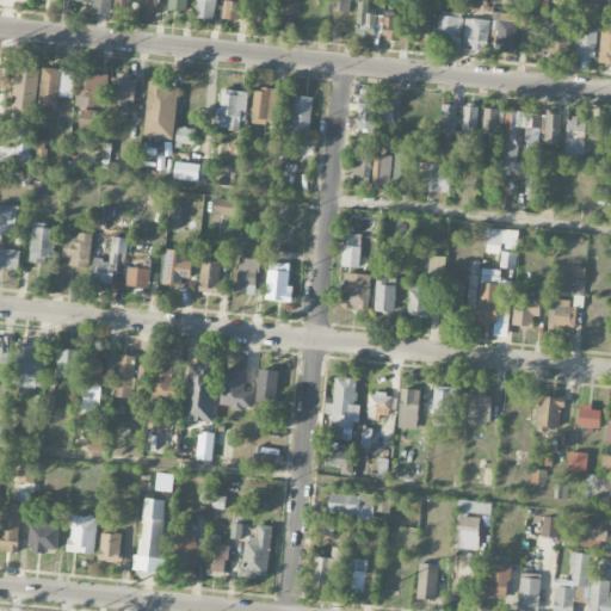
[(74,0),(75,1),(93,2),(92,13),(111,16),(111,0),(74,0)]
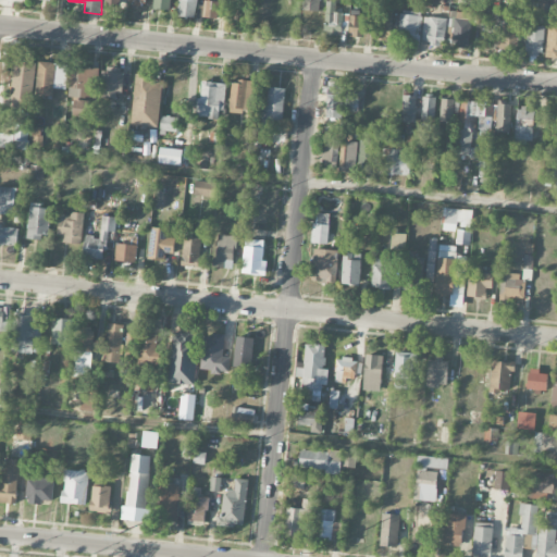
[(153,0),(155,9),(171,10),(171,0),(153,0)]
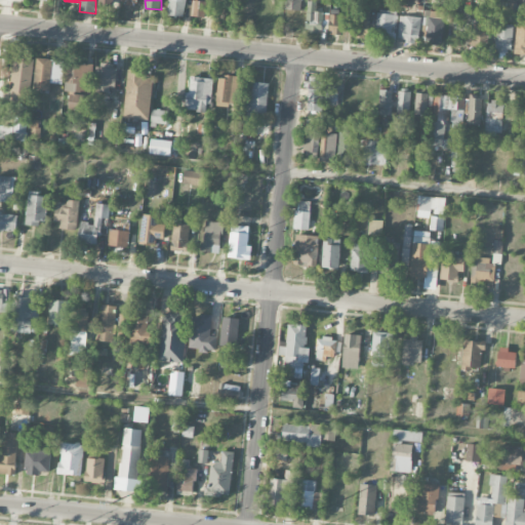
[(167,0),(167,15),(186,16),(186,0),(167,0)]
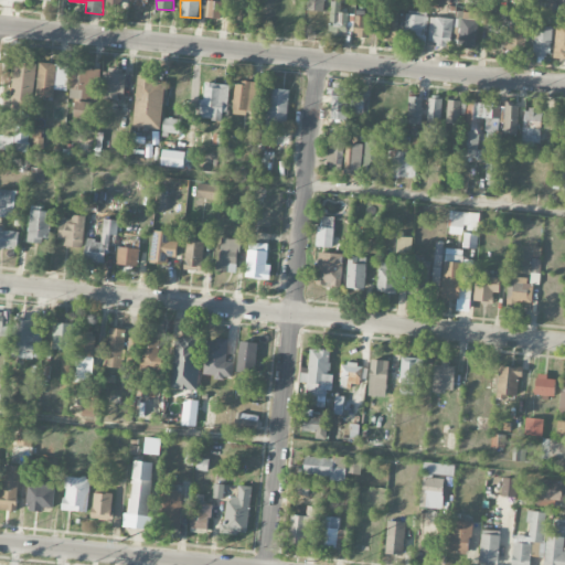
[(323,11),(323,0),(307,0),(307,11),(323,11)]
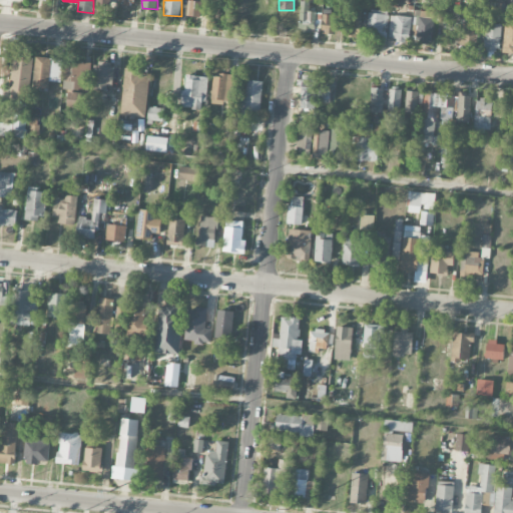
[(316,31),(317,12),(309,11),(310,2),(301,1),(299,30),(316,31)]
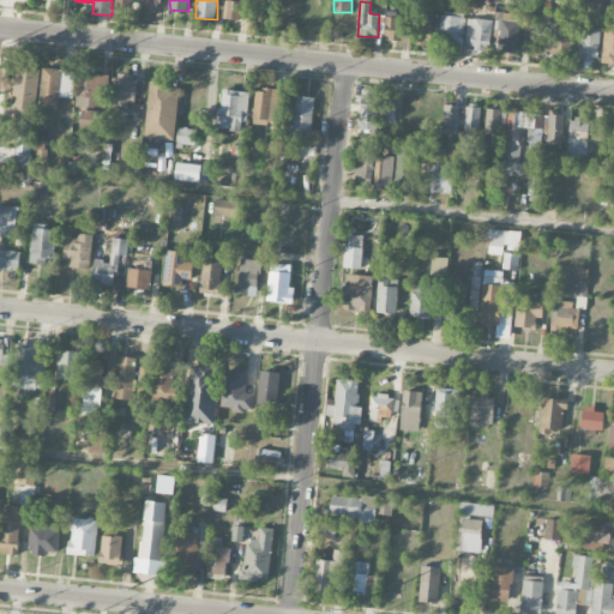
[(431,44),(432,12),(413,12),(411,43),(431,44)]
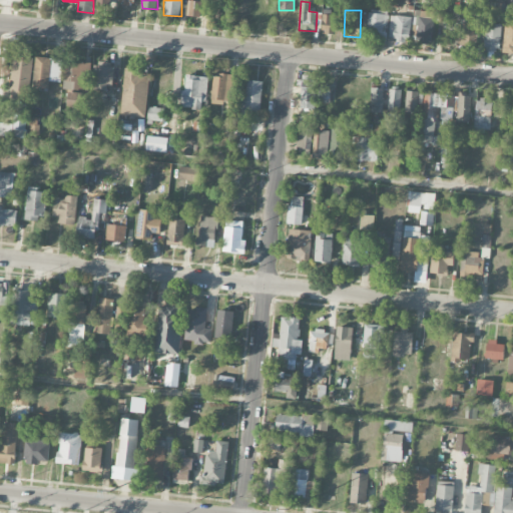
[(366,35),(386,37),(388,13),(369,10),(366,35)]
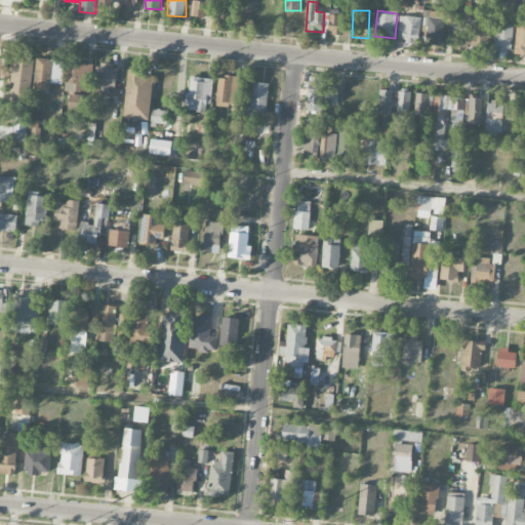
[(443,38),(444,12),(429,11),(428,37),(443,38)]
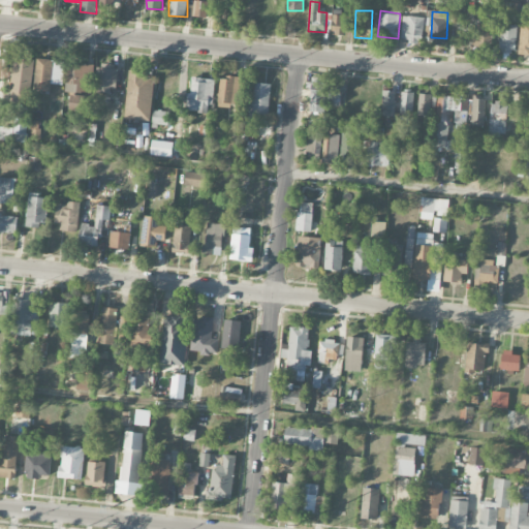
[(349,16),(334,14),(332,34),(347,36),(349,16)]
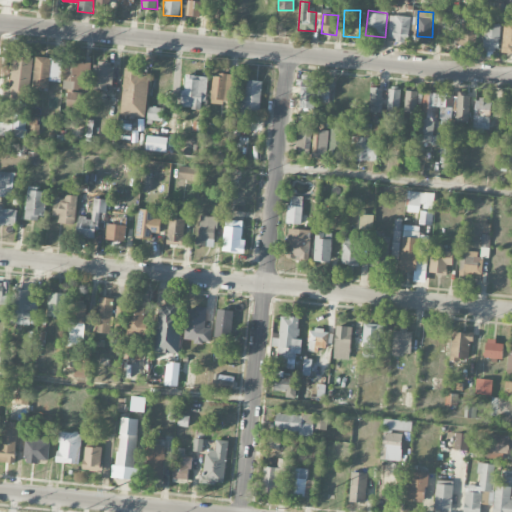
[(386,39),(407,42),(411,18),(390,15),(386,39)]
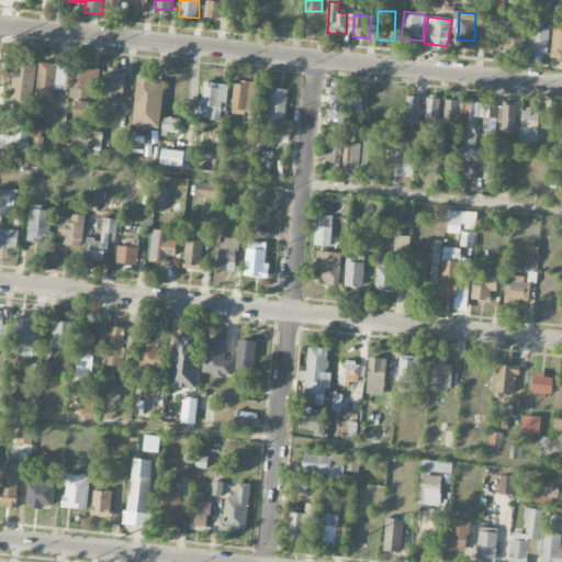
[(524,22),(501,22),(501,33),(507,33),(506,47),(523,48),(524,22)]
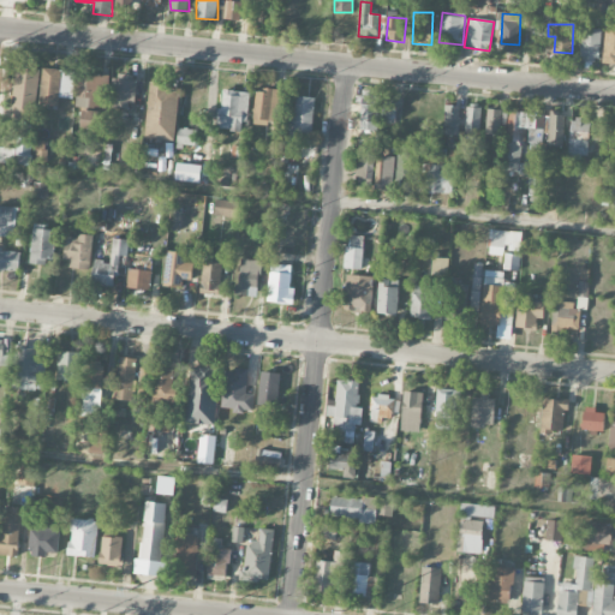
[(614,24),(604,24),(603,63),(614,63),(614,24)]
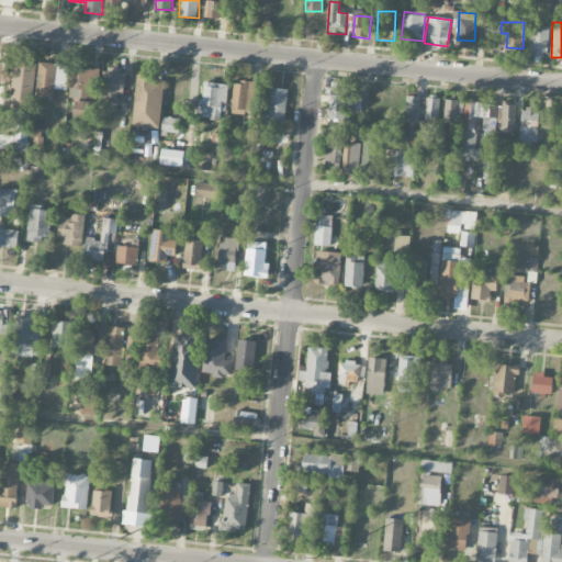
[(551,26),(534,24),(529,53),(547,55),(551,26)]
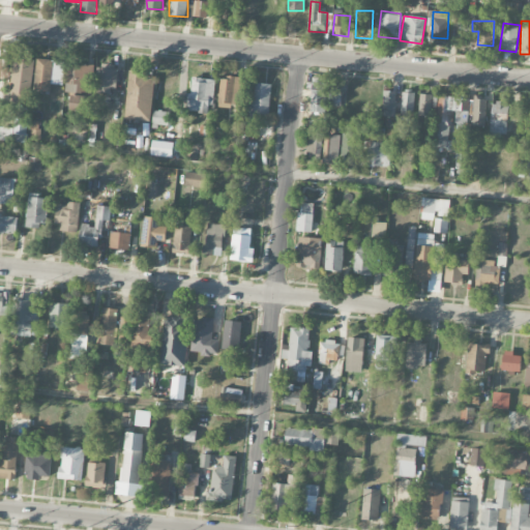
[(13,58),(9,102),(30,105),(34,57),(23,56),(22,59),(13,58)]
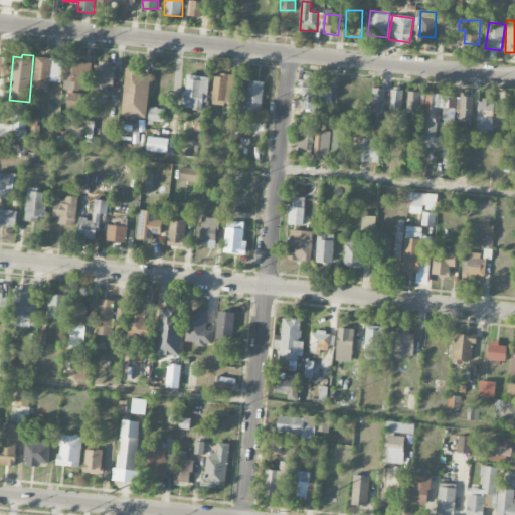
[(60,82),(61,59),(35,58),(33,88),(48,89),(49,81),(60,82)]
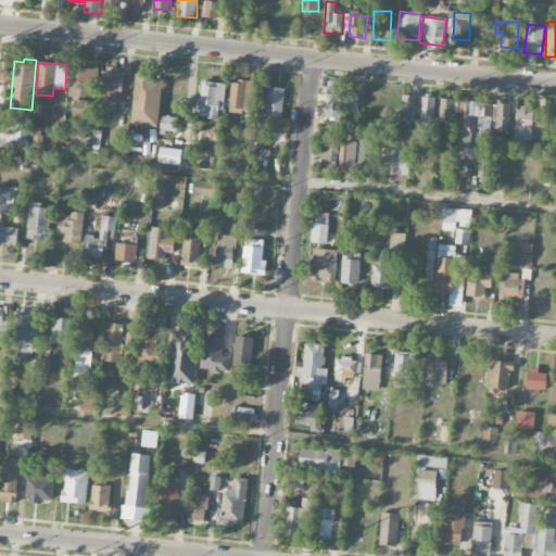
[(98,67),(70,66),(68,98),(75,98),(74,103),(89,103),(90,85),(98,86),(98,67)]
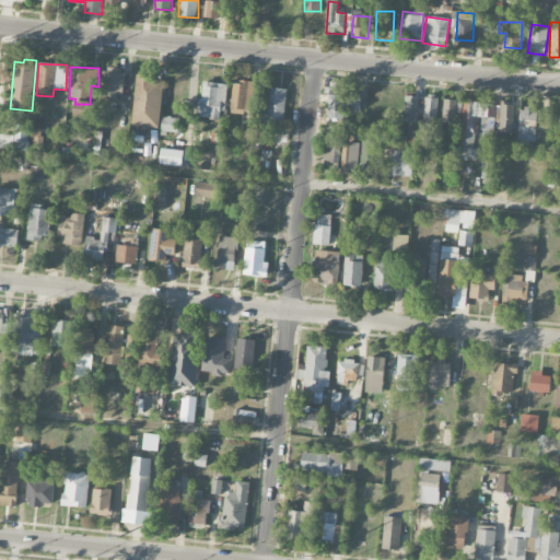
[(123,98),(126,70),(104,68),(100,96),(123,98)]
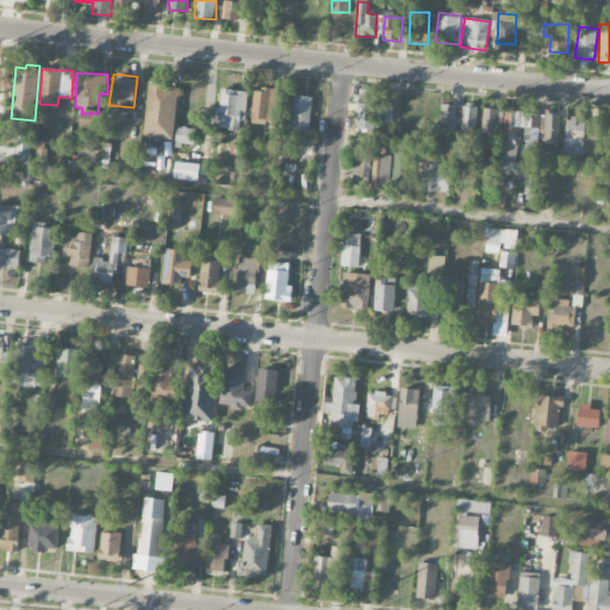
[(176,85),(148,83),(145,138),(175,139),(176,85)]
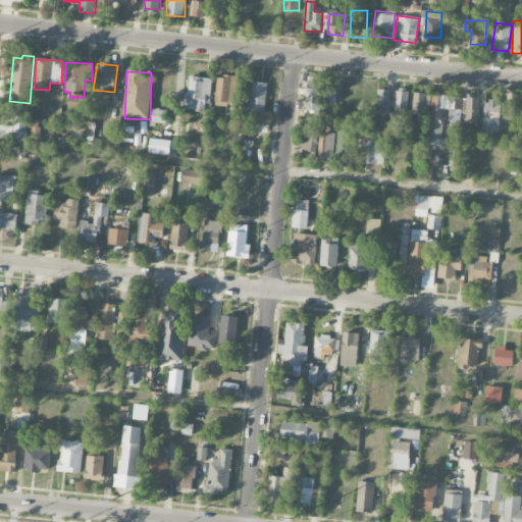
[(235,105),(237,76),(216,75),(215,104),(235,105)]
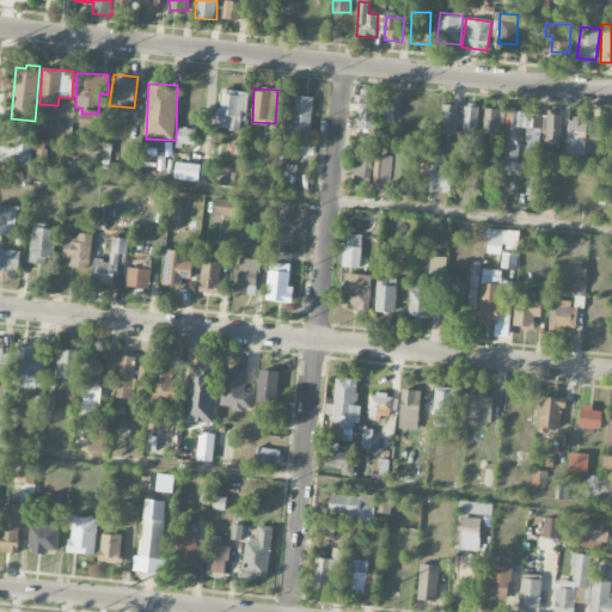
[(248,122),(249,91),(220,90),(218,129),(240,130),(240,122),(248,122)]
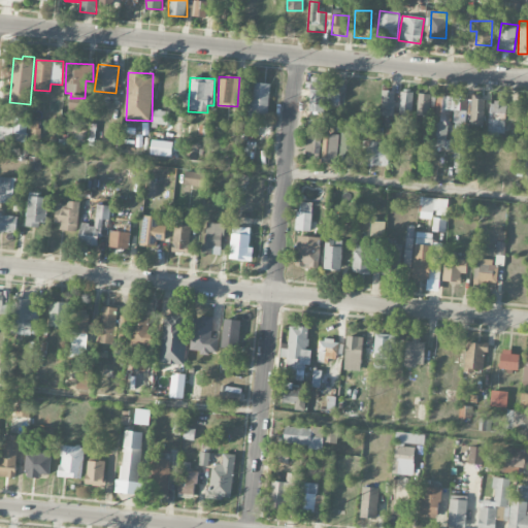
[(325,113),(326,78),(310,77),(309,112),(325,113)]
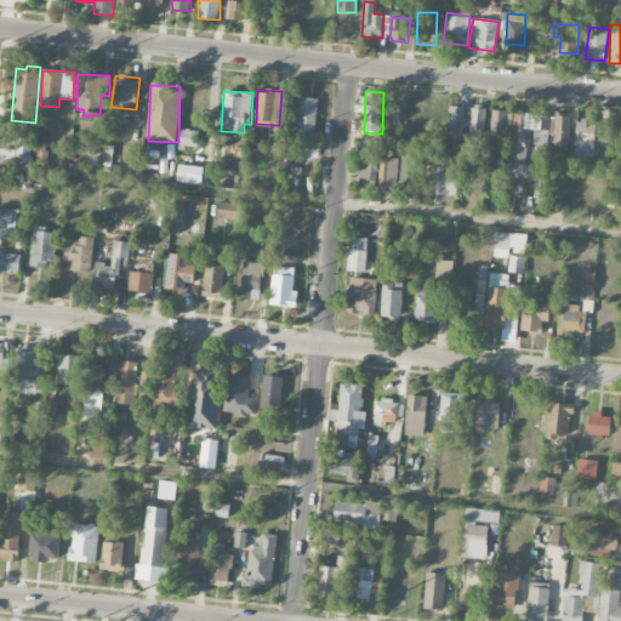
[(315,135),(317,98),(298,97),(296,134),(315,135)]
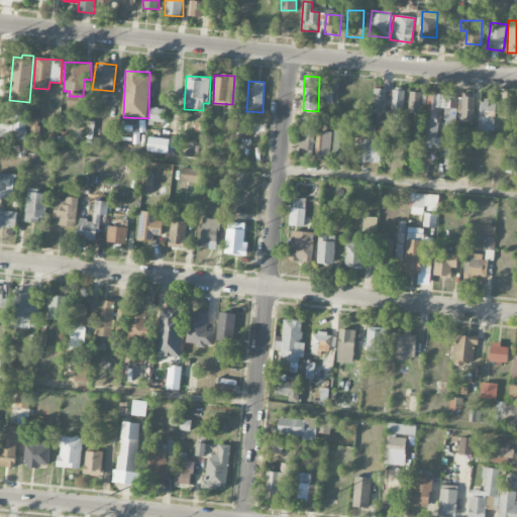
[(333,85),(321,84),(320,103),(332,104),(333,85)]
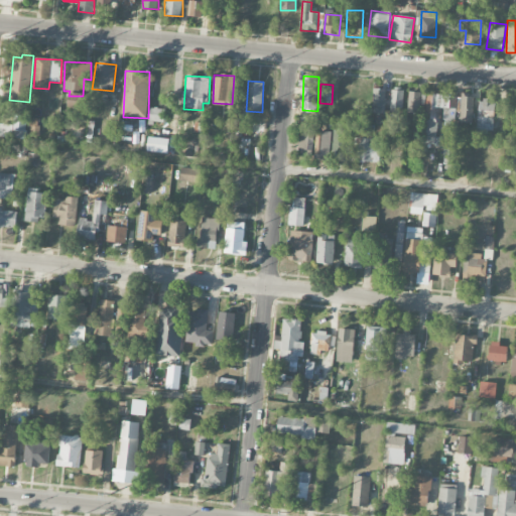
[(386,89),(373,89),(372,107),(385,107),(386,89)]
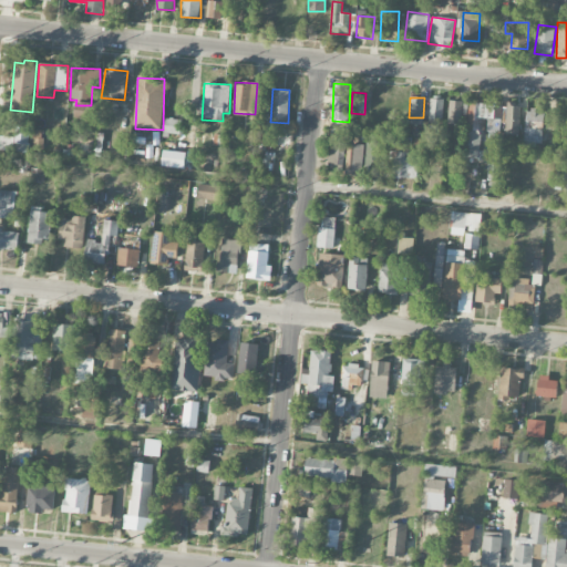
[(444,100),(431,99),(429,122),(443,123),(444,100)]
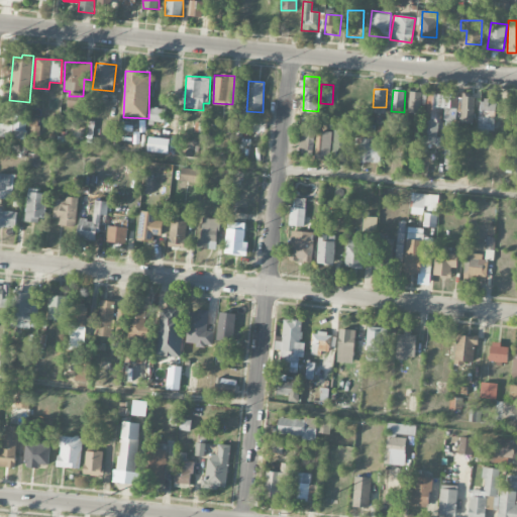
[(420,114),(420,106),(426,106),(426,93),(409,92),(408,113),(420,114)]
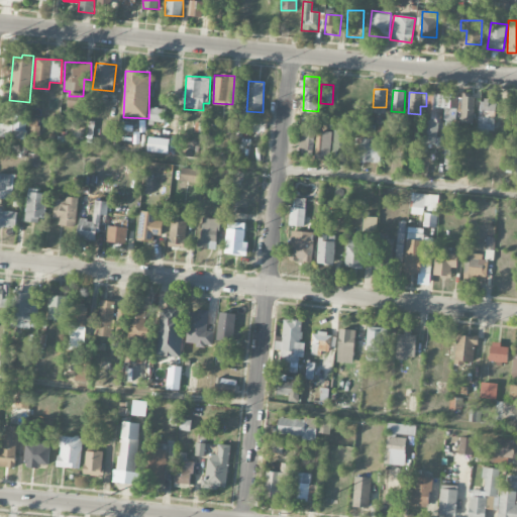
[(456,139),(440,137),(441,124),(455,125),(457,96),(429,94),(425,145),(445,146),(444,166),(454,167),(456,139)]
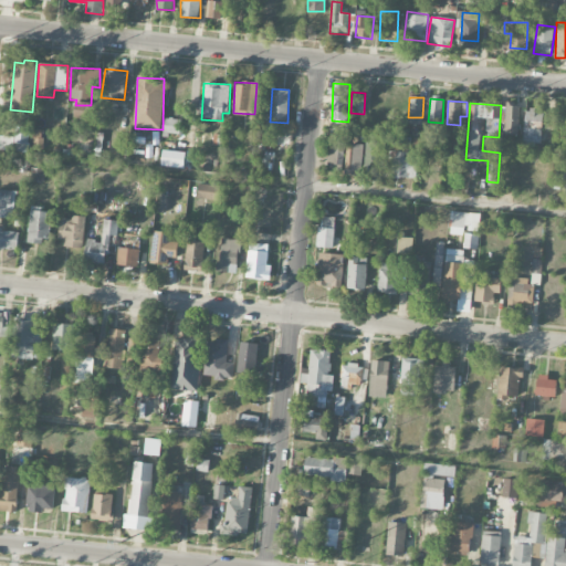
[(519,134),(520,103),(505,103),(504,134),(519,134)]
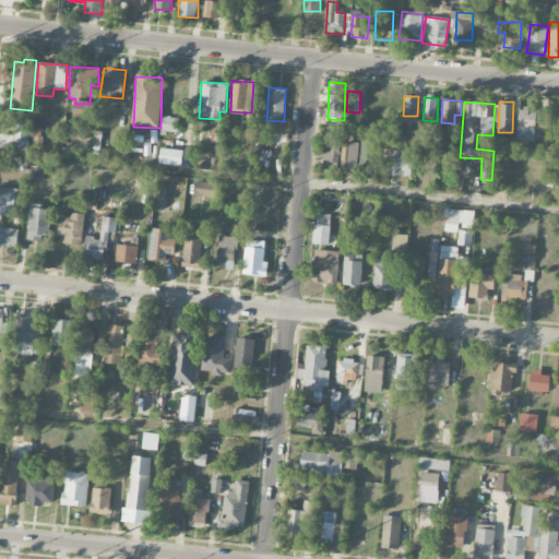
[(548,127),(549,113),(534,113),(535,108),(518,107),(515,140),(535,141),(535,127),(548,127)]
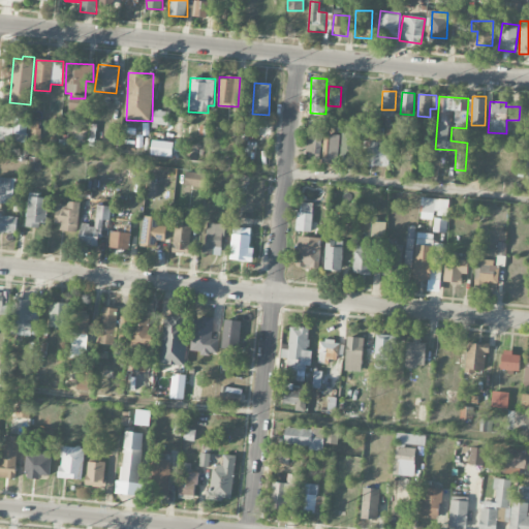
[(168,125),(168,112),(153,111),(152,125),(168,125)]
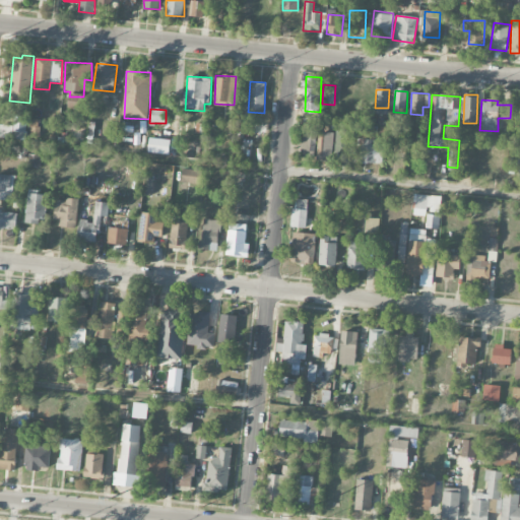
[(0,138),(26,139),(27,116),(13,116),(13,125),(0,124),(0,138)]
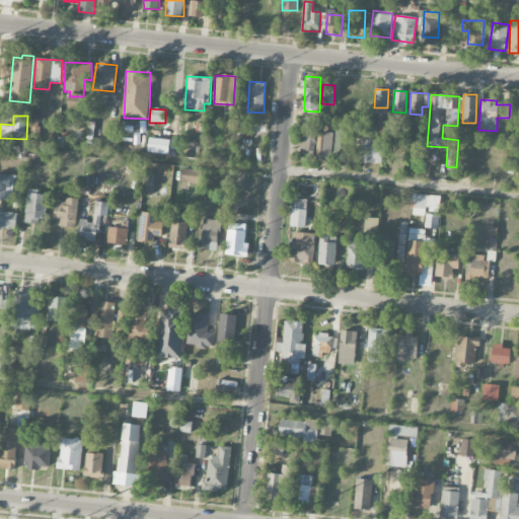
[(332,159),(334,133),(322,132),(323,119),(310,118),(309,124),(302,124),(301,158),(332,159)]
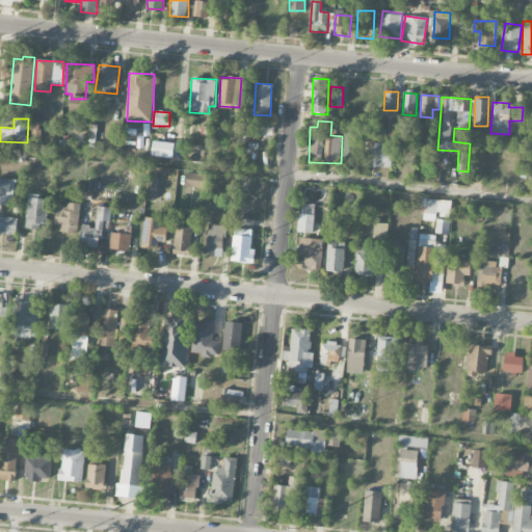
[(40,122),(30,122),(31,140),(41,139),(40,122)]
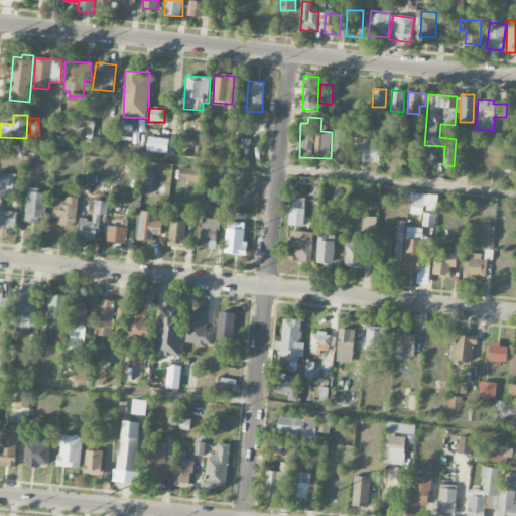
[(348,161),(351,131),(334,130),(331,159),(348,161)]
